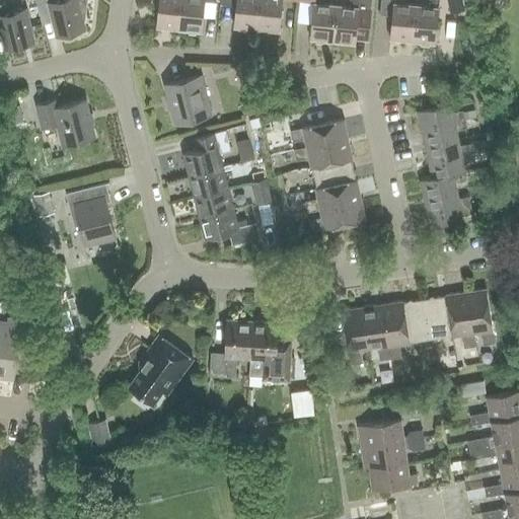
[(58,36),(83,29),(86,0),(34,0),(42,23),(54,20),(58,36)]
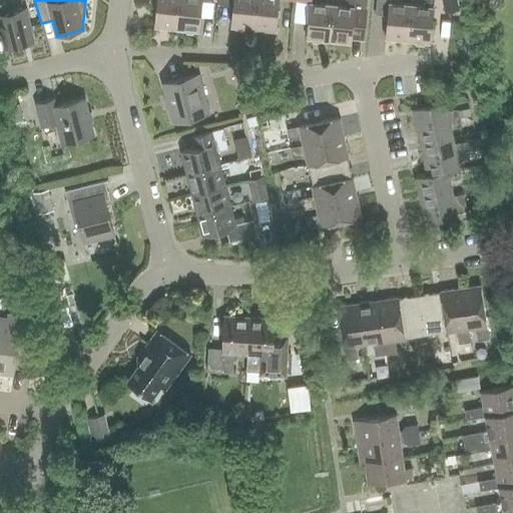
[(156,0),(154,27),(176,29),(178,0),(156,0)]
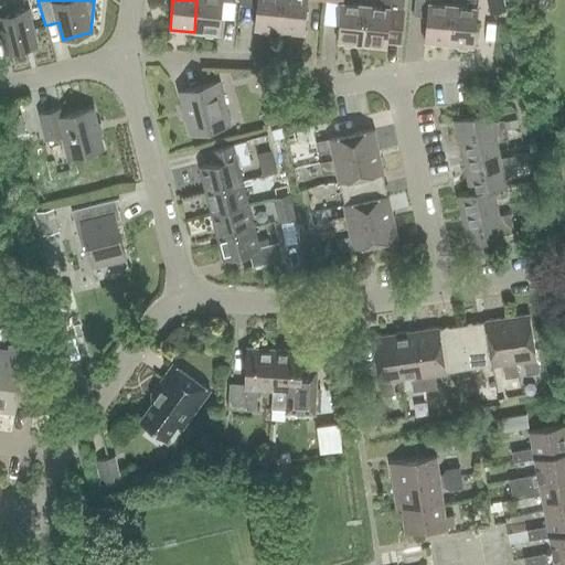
[(196,0),(194,32),(219,35),(222,1),(235,3),(234,0),(196,0)]
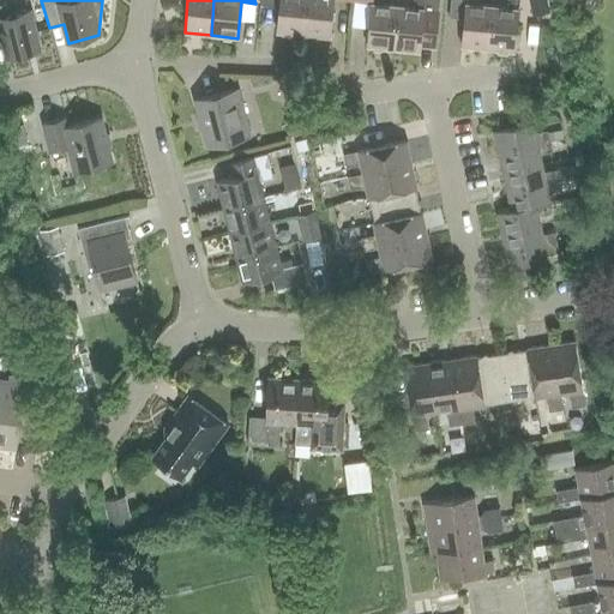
[(280,0),(276,32),(302,35),(306,0),(280,0)]
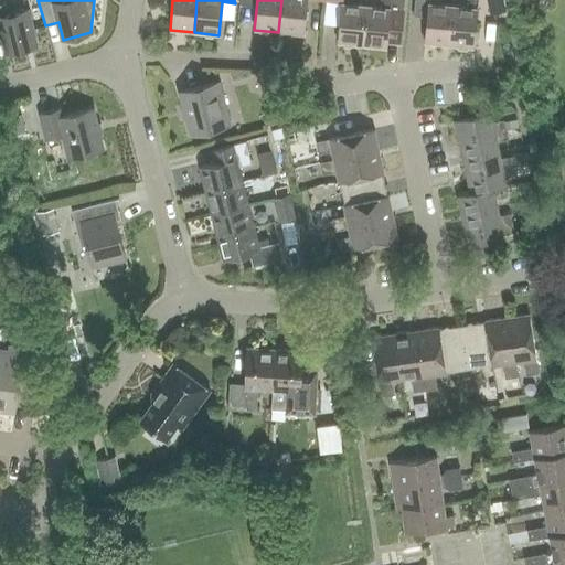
[(281,0),(278,32),(302,34),(306,0),(316,0),(323,1),(323,0),(281,0)]
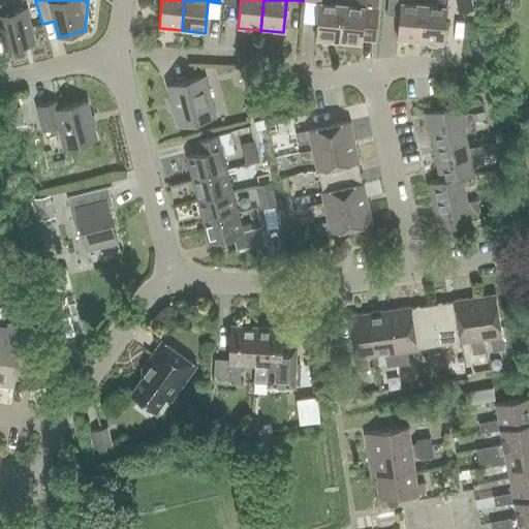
[(315,39),(338,42),(342,5),(330,4),(329,0),(303,0),(303,1),(319,2),(315,39)]
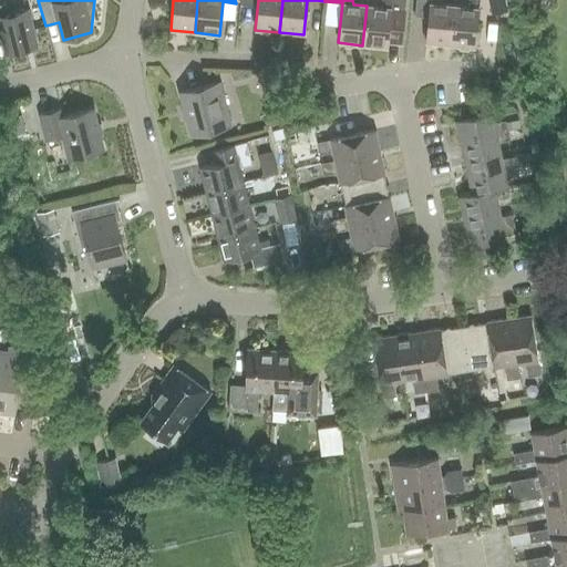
[(381,0),(381,8),(367,6),(362,45),(388,48),(388,39),(401,40),(404,10),(404,9),(404,0),(381,0)]
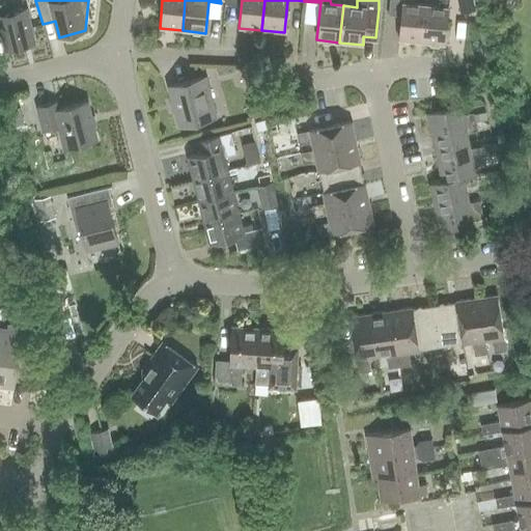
[(398,40),(421,43),(425,5),(412,4),(412,0),(390,0),(389,8),(401,10),(398,40)]
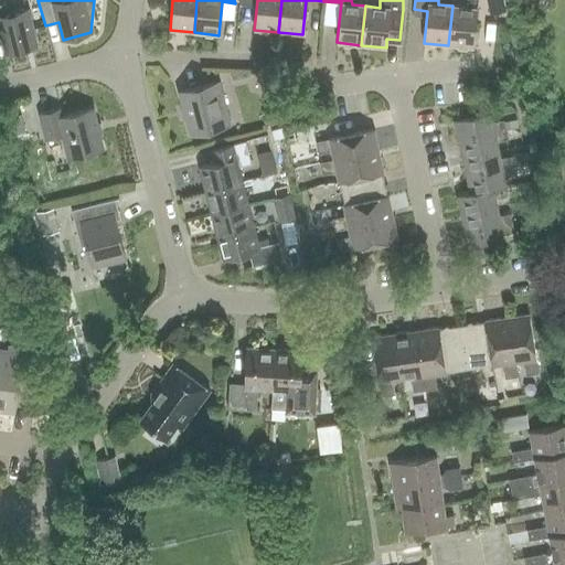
[(467,0),(466,7),(452,6),(448,45),(472,48),(477,0),(467,0)]
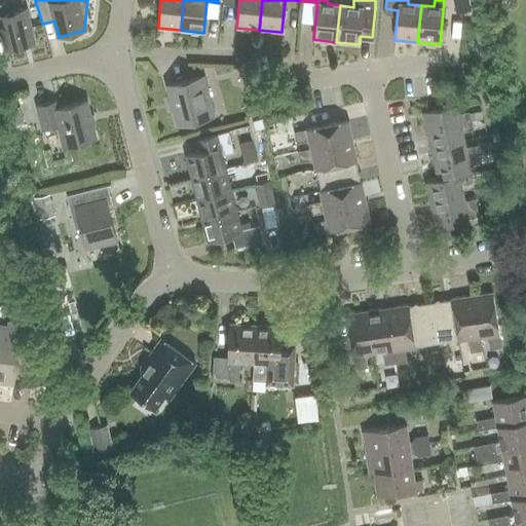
[(6,49),(33,43),(24,8),(7,12),(5,3),(0,4),(0,34),(2,34),(6,49)]
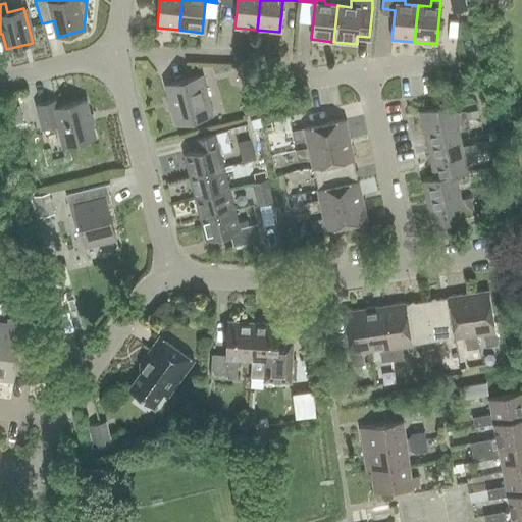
[(175,124),(211,115),(201,75),(165,85),(175,124)]
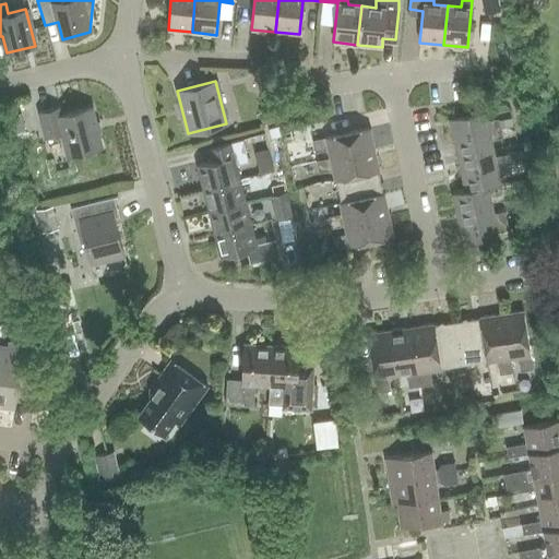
[(67,156),(102,147),(91,107),(60,115),(58,107),(39,113),(46,138),(61,134),(67,156)]
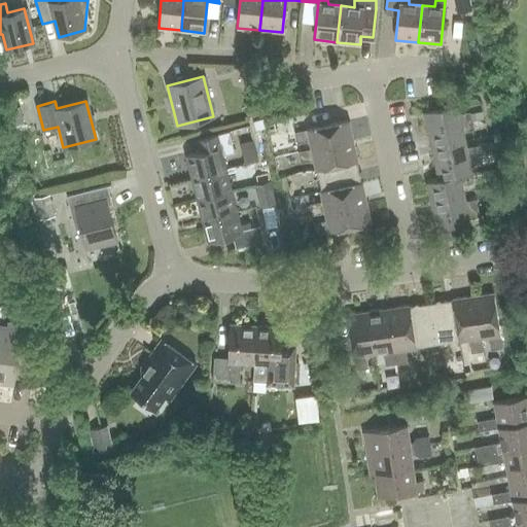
[(246,116),(258,114),(256,102),(245,104),(246,116)]
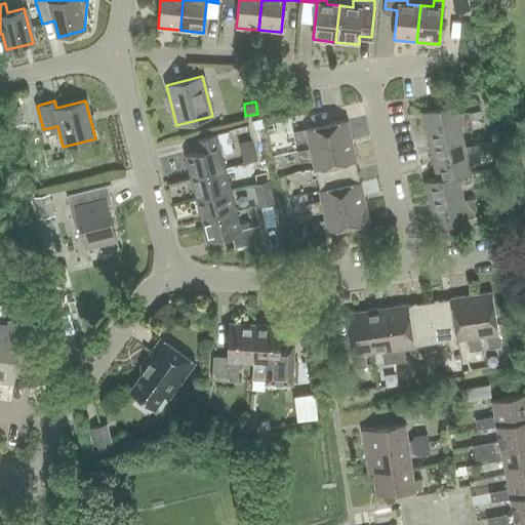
[(426,130),(470,120),(468,111),(457,113),(455,105),(421,112),(426,130)]
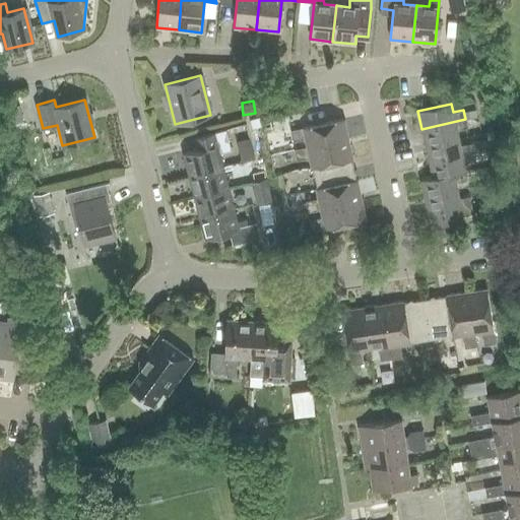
[(8,125),(23,121),(19,106),(4,110),(8,125)]
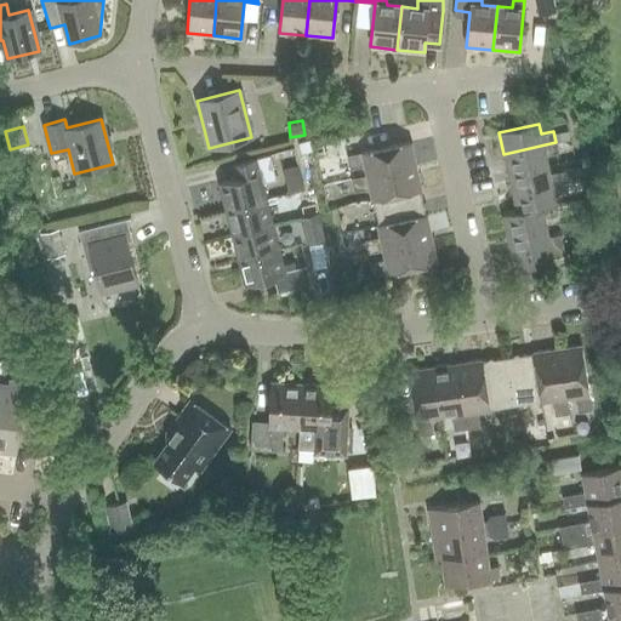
[(366,176),(416,165),(411,142),(360,153),(347,157),(349,169),(364,166),(366,176)]
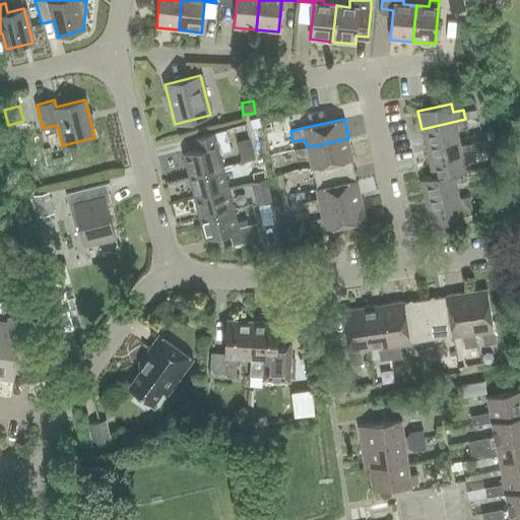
[(465,119),(421,129),(425,145),(458,138),(457,130),(467,128),(465,119)]
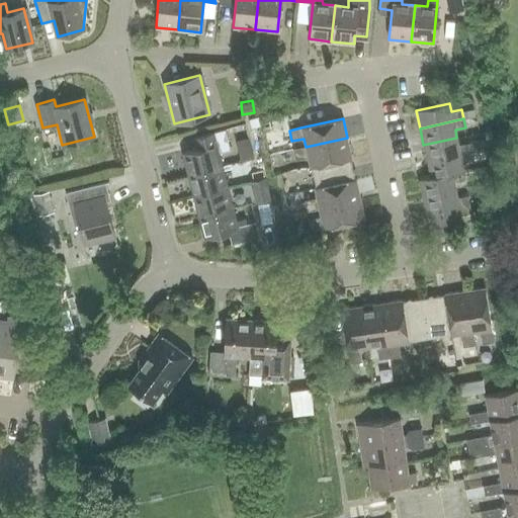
[(187,174),(222,166),(219,153),(230,150),(225,128),(192,138),(195,149),(182,153),(187,174)]
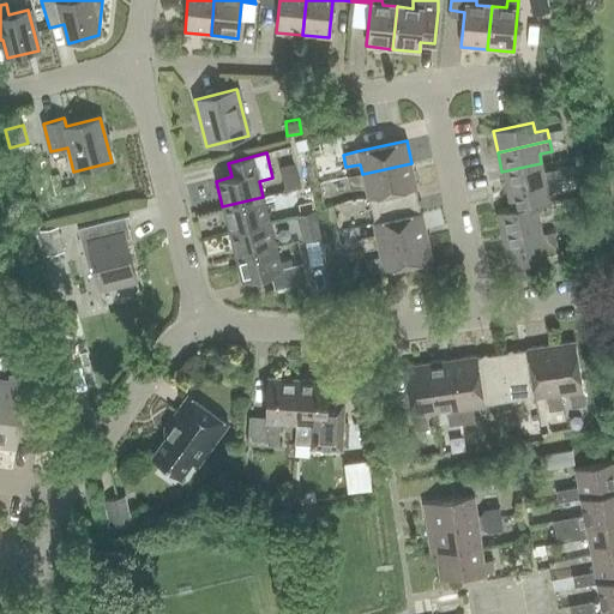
[(411,163),(362,174),(348,176),(350,190),(365,187),(367,199),(368,199),(415,188),(416,188),(411,163)]
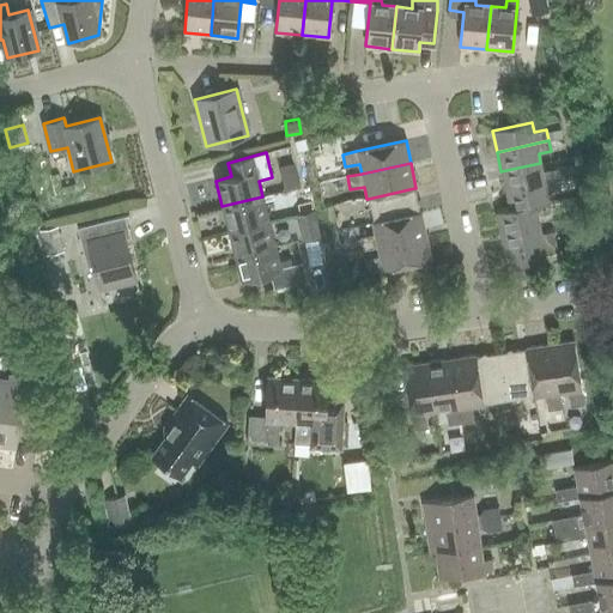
[(540,163),(501,171),(505,190),(557,180),(554,169),(542,171),(540,163)]
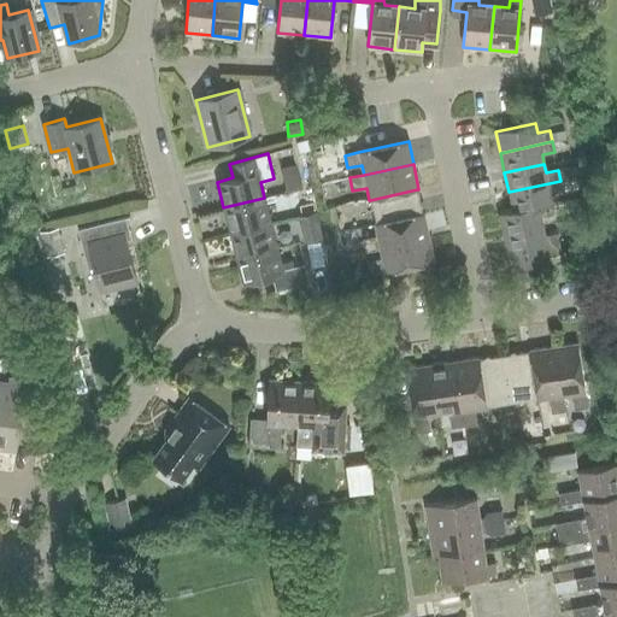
[(499,216),(551,205),(553,204),(551,194),(563,192),(560,181),(509,192),(512,211),(499,215),(499,216)]
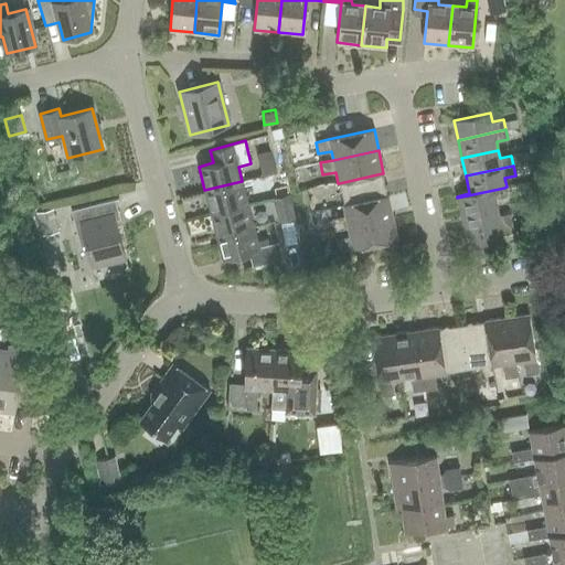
[(382,173),(339,183),(344,204),(386,195),(382,173)]
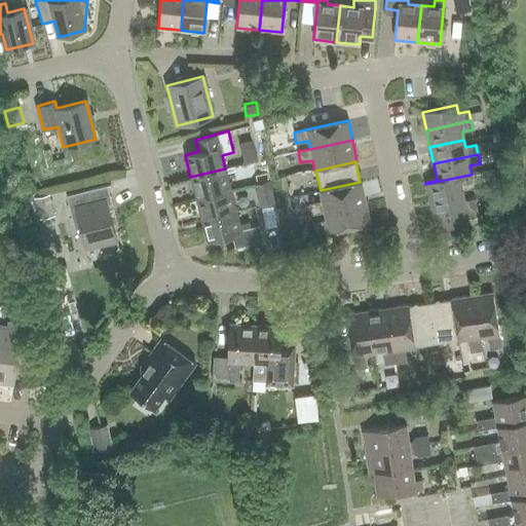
[(230,189),(225,168),(190,177),(196,198),(230,189)]
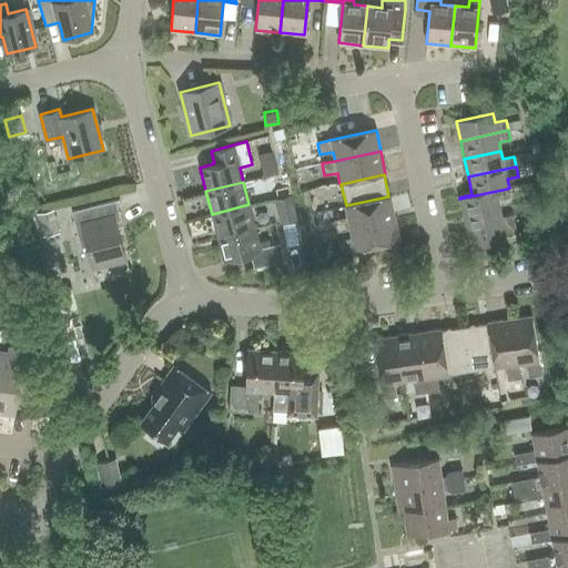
[(463,216),(499,209),(498,200),(509,198),(507,189),(459,199),(463,216)]
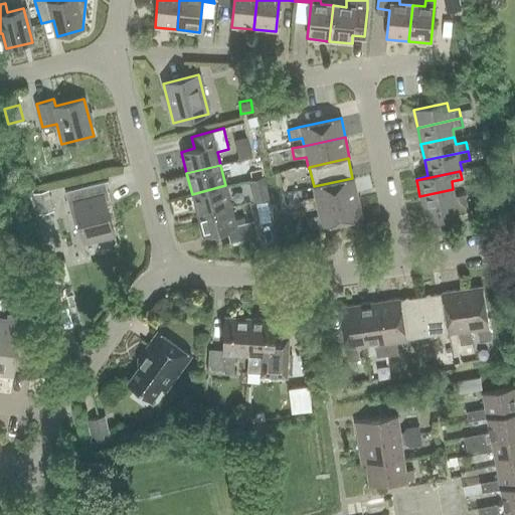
[(253,201),(268,197),(263,176),(248,180),(253,201)]
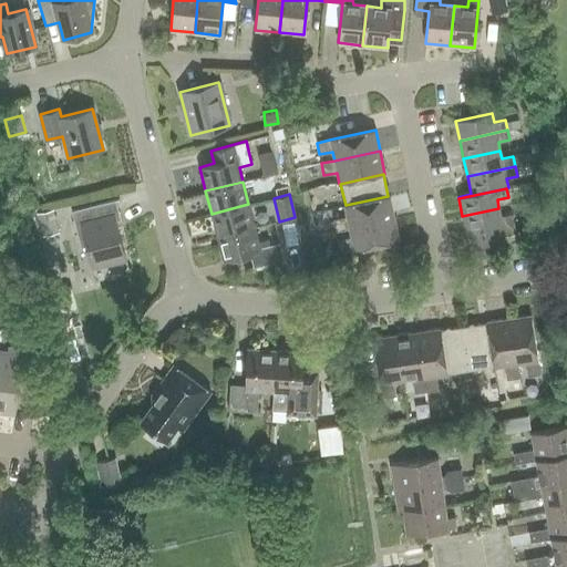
[(389,196),(388,196),(346,205),(343,206),(346,217),(333,219),(336,232),(349,228),(394,219),(389,196)]
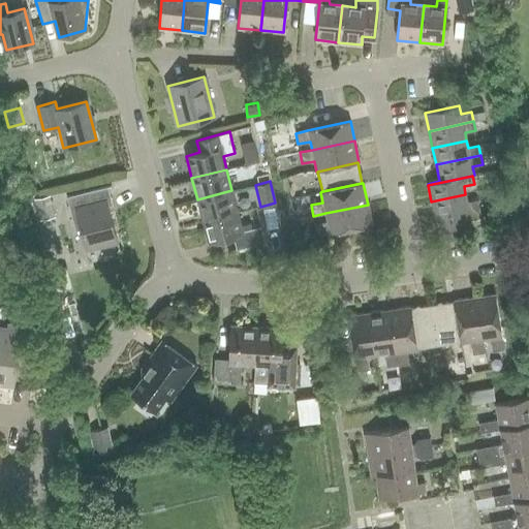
[(86,250),(118,243),(109,207),(113,206),(107,186),(66,196),(75,231),(81,229),(86,250)]
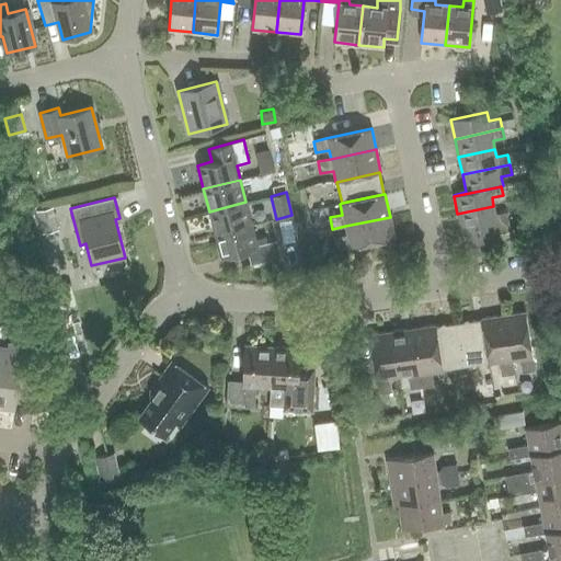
[(209,212),(215,235),(252,225),(245,202),(209,212)]
